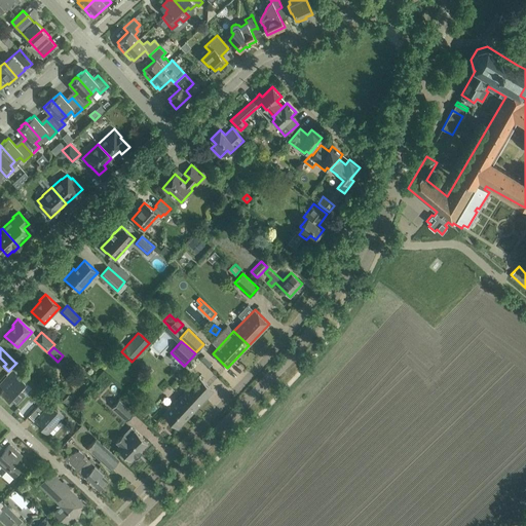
[(16,404),(20,401),(25,395),(20,390),(27,382),(24,379),(29,374),(16,363),(8,371),(9,371),(7,374),(12,379),(1,390),(2,391),(1,393),(7,399),(8,398),(9,398),(10,398),(16,404)]
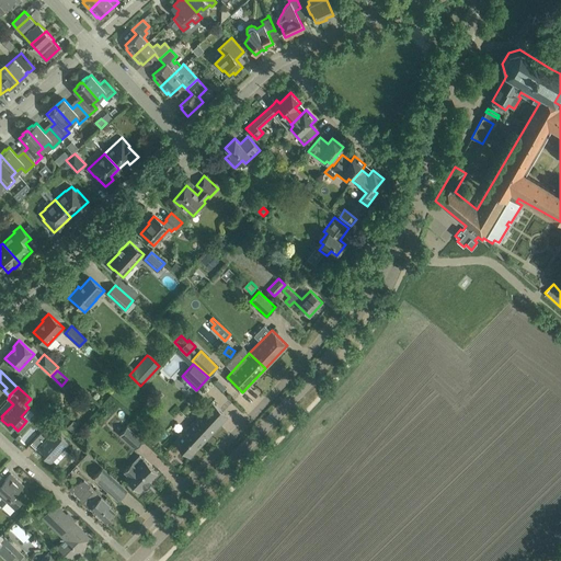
[(173,443),(190,457),(228,416),(212,402),(173,443)]
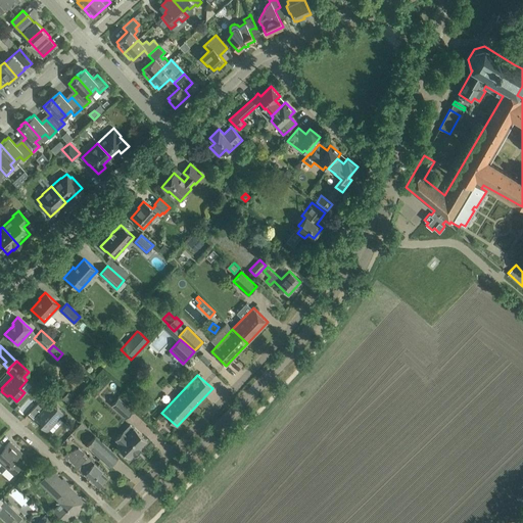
[(46,401),(53,394),(49,391),(43,397),(46,401)]
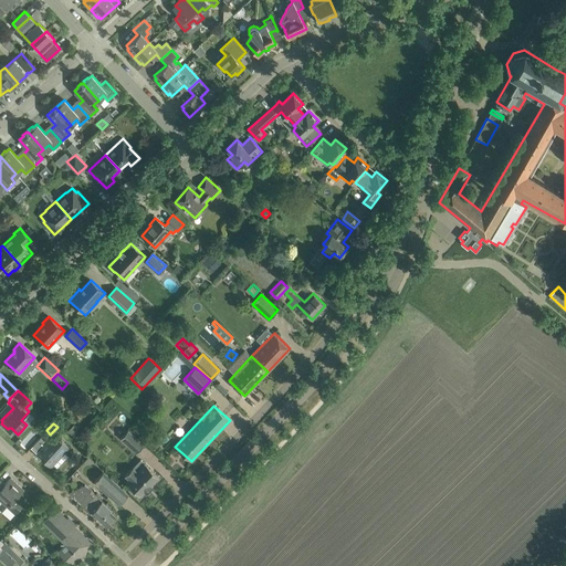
[(74,423),(66,431),(72,436),(80,428),(74,423)]
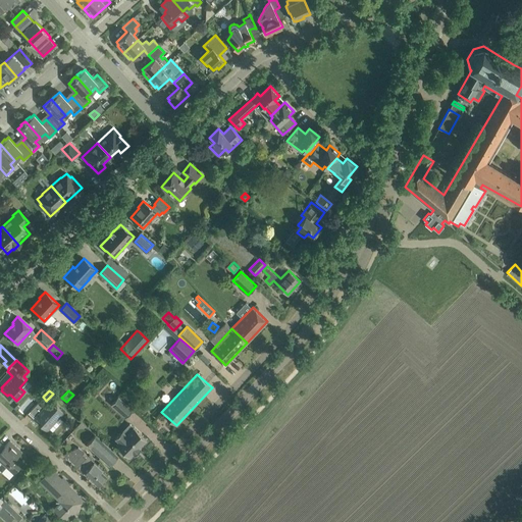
[(133,410),(117,397),(111,404),(125,417),(133,410)]
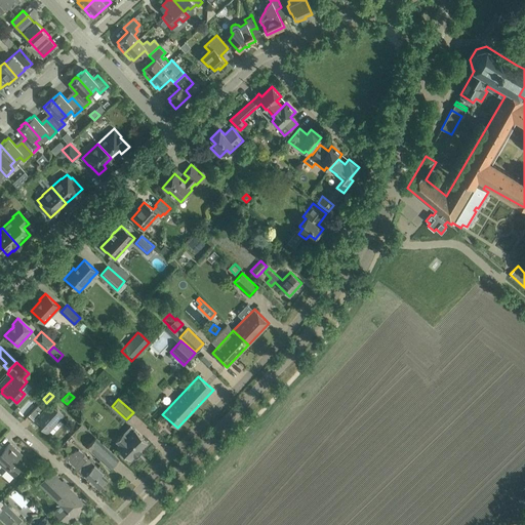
[(40,427),(47,433),(64,414),(50,402),(36,418),(37,419),(36,421),(39,425),(41,422),(42,425),(41,426),(40,427)]
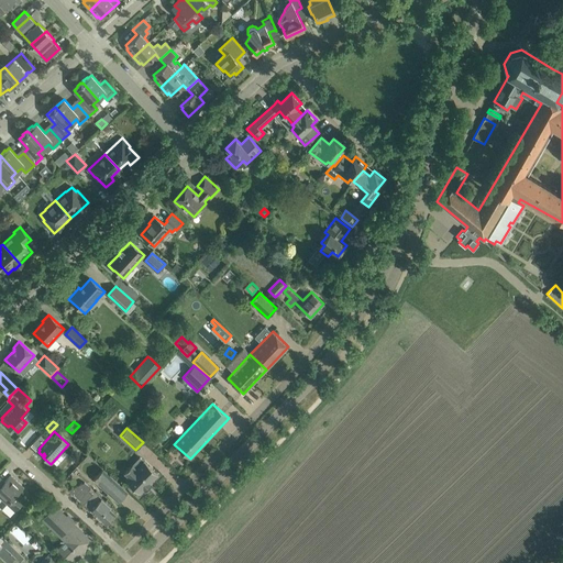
[(157,474),(144,461),(136,470),(132,465),(124,473),(129,477),(125,479),(140,493),(143,488),(145,490),(152,484),(150,483),(157,474)]
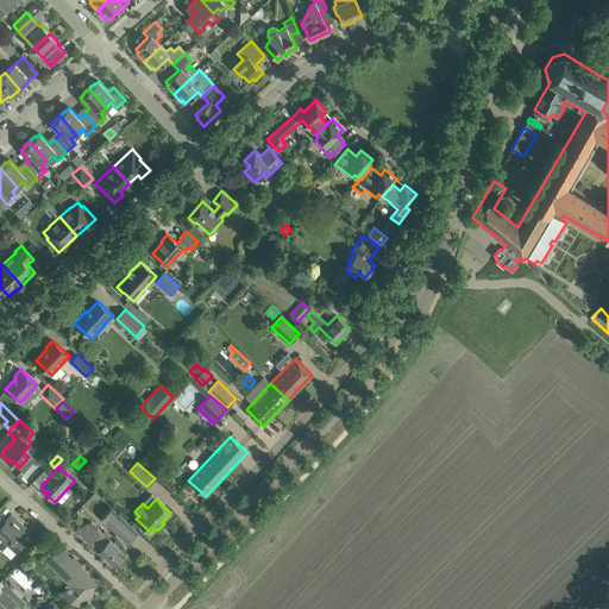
[(138,532),(130,523),(112,508),(101,519),(127,544),(138,532)]
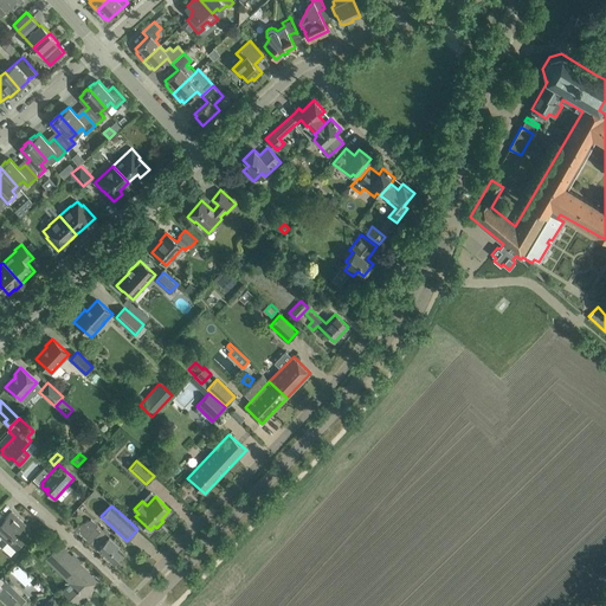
[(0,534),(7,542),(17,549),(27,539),(19,532),(26,524),(12,511),(5,519),(0,513),(0,534)]
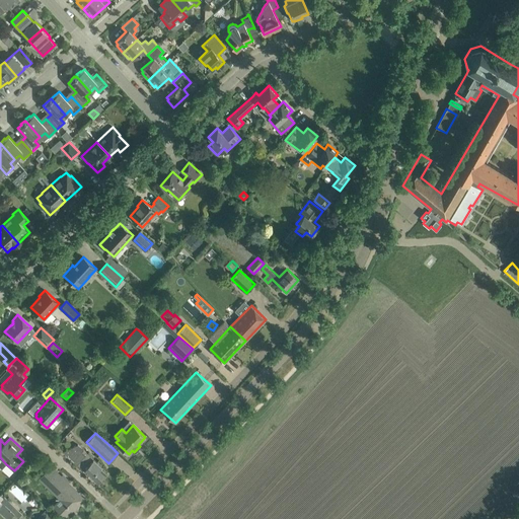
[(83,469),(97,483),(106,472),(100,467),(102,466),(78,444),(63,451),(83,469)]
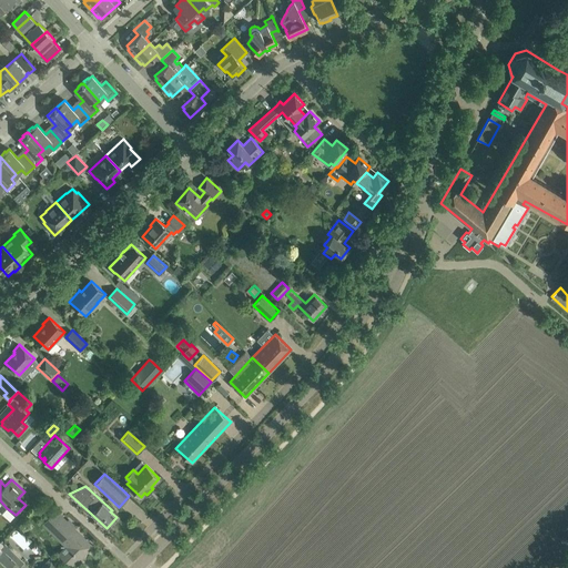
[(51,515),(42,525),(64,547),(58,554),(72,567),(73,567),(81,560),(78,558),(82,554),(83,555),(92,546),(74,528),(75,527),(69,520),(67,521),(62,517),(57,521),(51,515)]
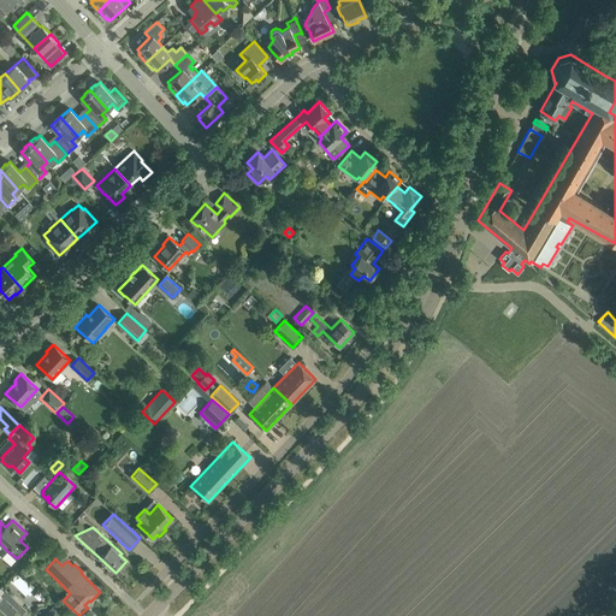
[(0,587),(0,609),(7,615),(18,615),(21,614),(4,598),(9,593),(1,587),(0,587)]
